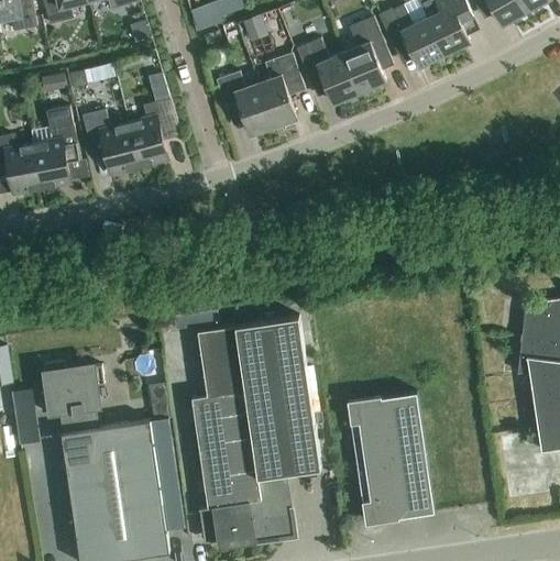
[(0,20),(9,19),(11,32),(35,28),(30,0),(0,0),(0,20)]
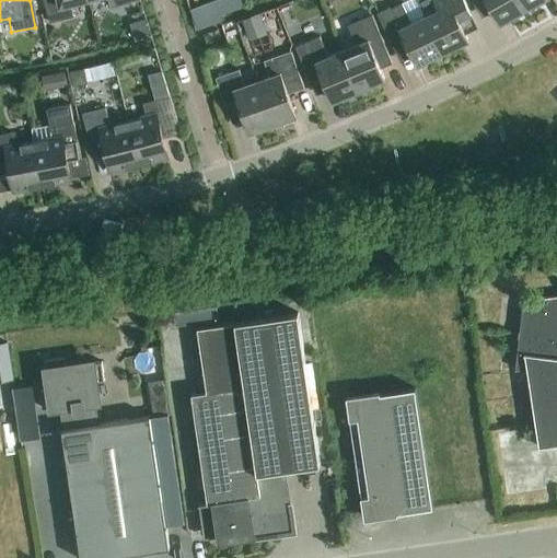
[(86,2),(85,0),(41,0),(47,25),(71,19),(68,7),(86,2)]
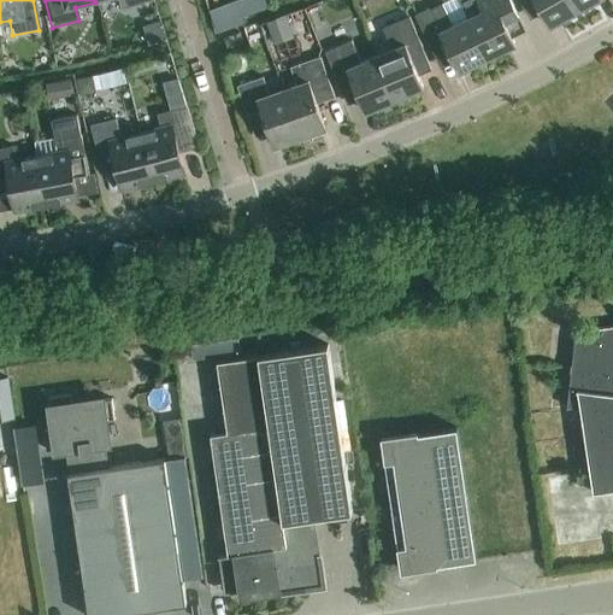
[(94,0),(95,3),(102,0),(115,0),(118,11),(152,3),(151,0),(94,0)]
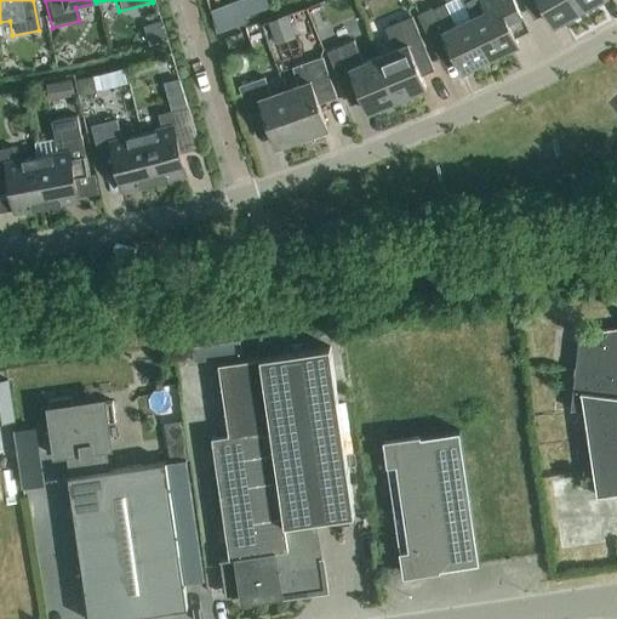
[(457,0),(468,21),(487,62),(516,47),(506,26),(519,18),(509,0),(457,0)]
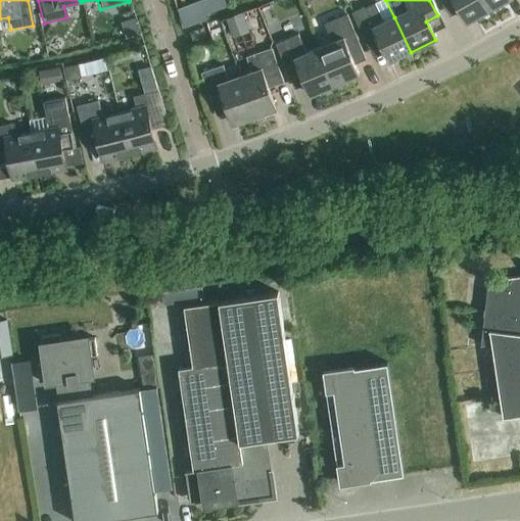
[(487,12),(480,0),(436,0),(438,3),(442,0),(450,0),(465,25),(487,12)]
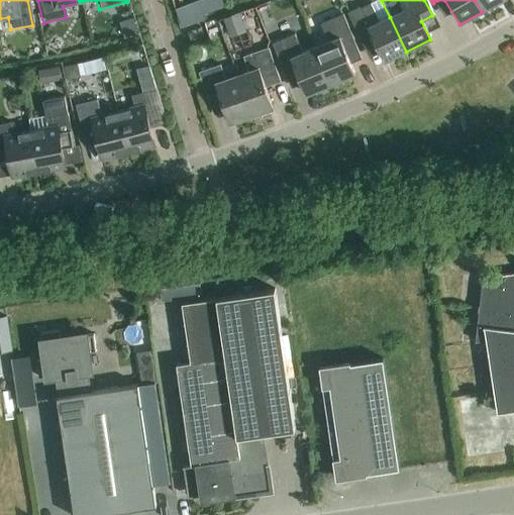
[(475,0),(482,12),(503,0),(475,0)]
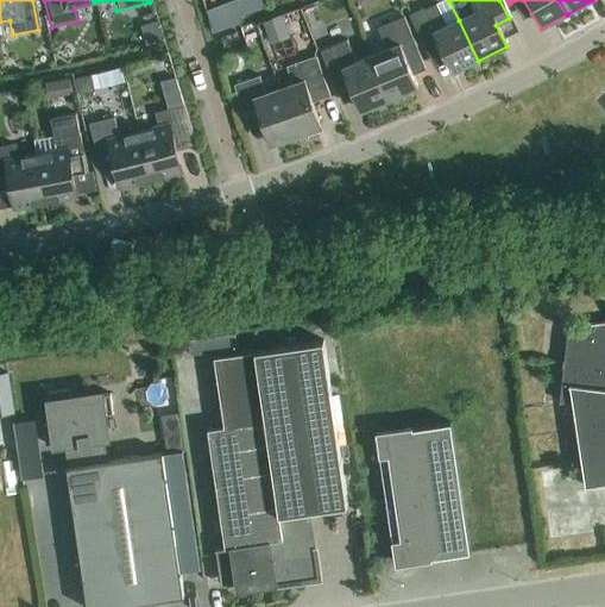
[(235,19),(231,4),(203,13),(212,35),(238,25),(235,19)]
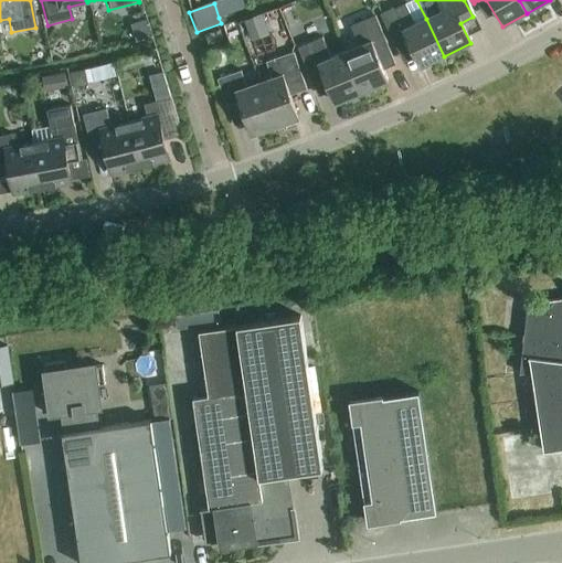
[(426,19),(412,25),(403,6),(391,12),(391,10),(378,16),(392,45),(404,40),(419,68),(444,56),(426,19)]
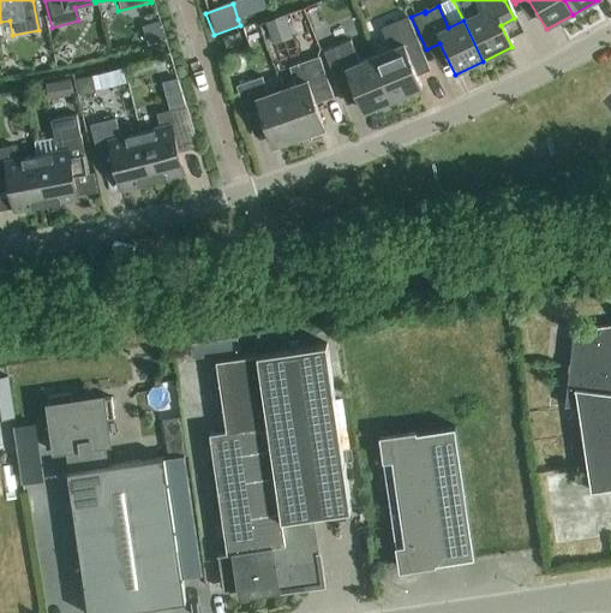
[(263,25),(270,48),(289,41),(281,18),(263,25)]
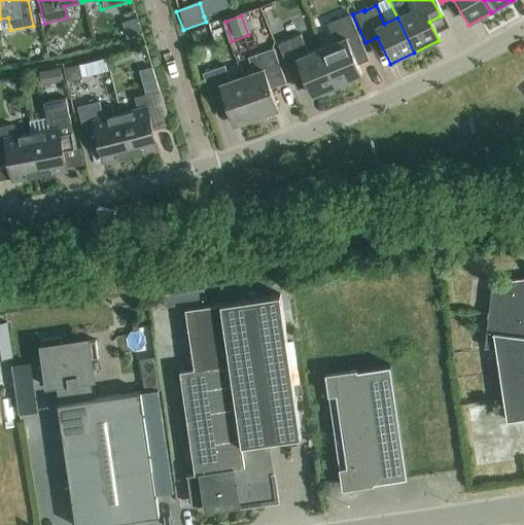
[(333,44),(319,49),(335,88),(359,77),(347,47),(358,43),(348,16),(324,26),(333,44)]
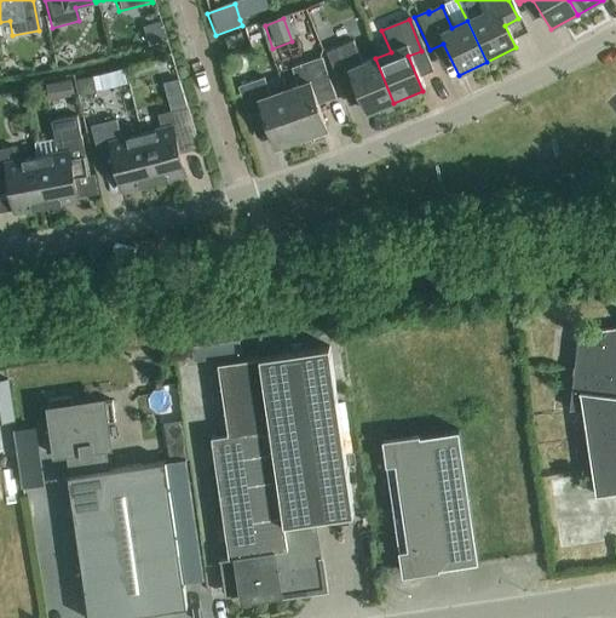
[(223,40),(225,51),(241,46),(237,35),(223,40)]
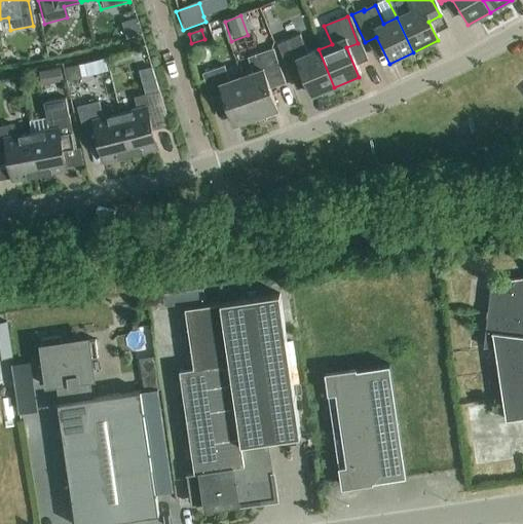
[(334,87),(319,49),(305,55),(298,37),(274,46),(286,73),(297,68),(309,98),(334,87)]
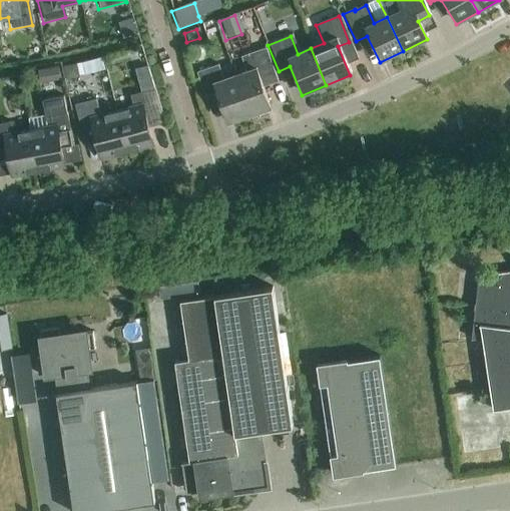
[(243,73),(233,77),(247,116),(269,108),(260,84),(275,78),(265,49),(238,58),(243,73)]
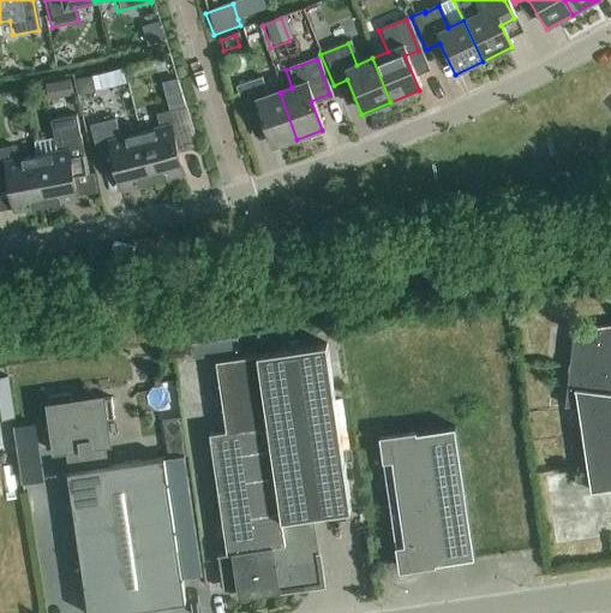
[(125,70),(94,72),(95,87),(126,84),(125,70)]
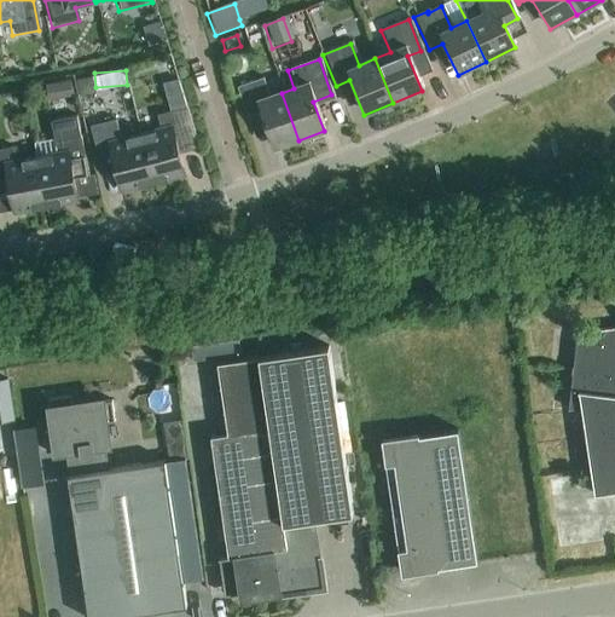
[(93,96),(90,80),(74,82),(77,99),(93,96)]
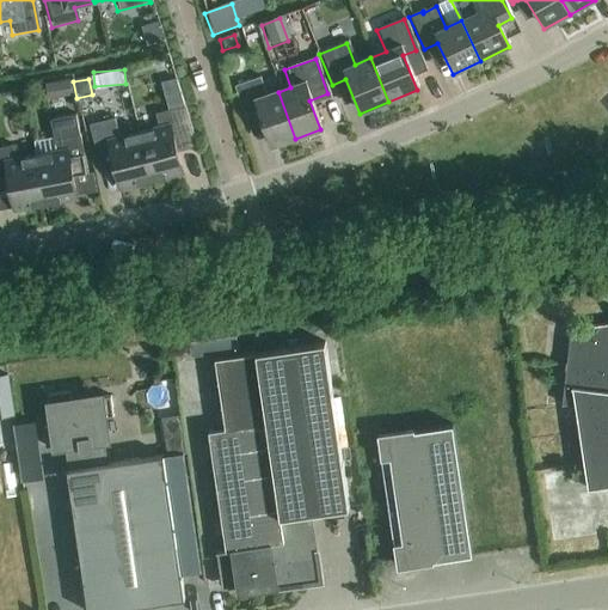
[(295,139),(278,92),(264,97),(258,79),(232,89),(245,123),(259,117),(269,147),(295,139)]
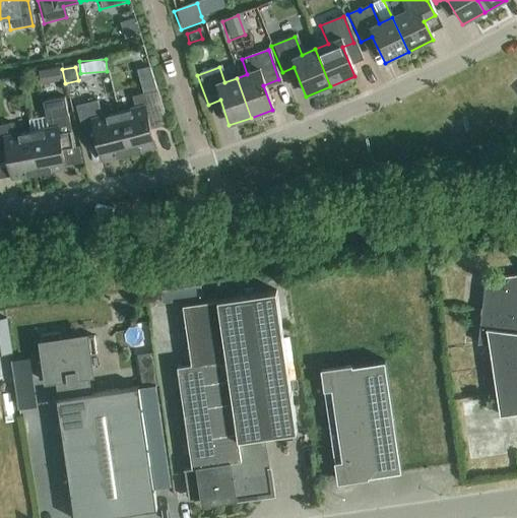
[(59,81),(57,69),(37,73),(40,85),(59,81)]
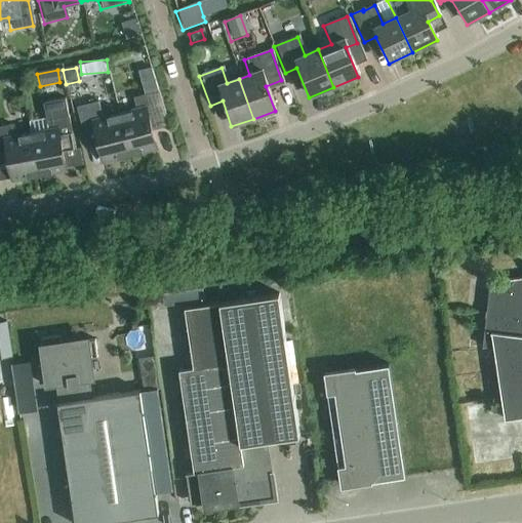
[(134,112),(118,116),(128,156),(155,150),(149,127),(166,122),(157,93),(131,99),(134,112)]
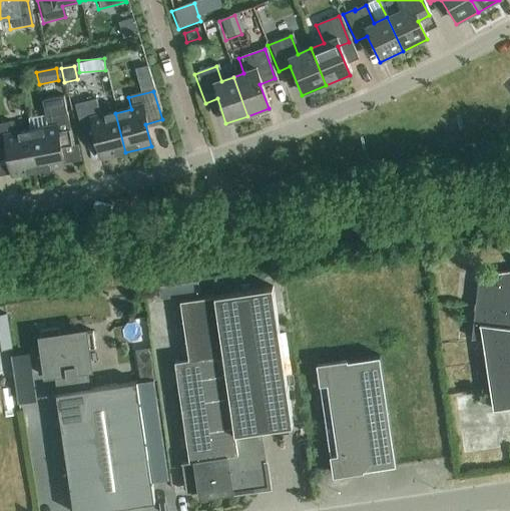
[(45,129),(29,132),(36,172),(63,167),(58,145),(70,142),(62,97),(40,102),(43,117),(45,129)]
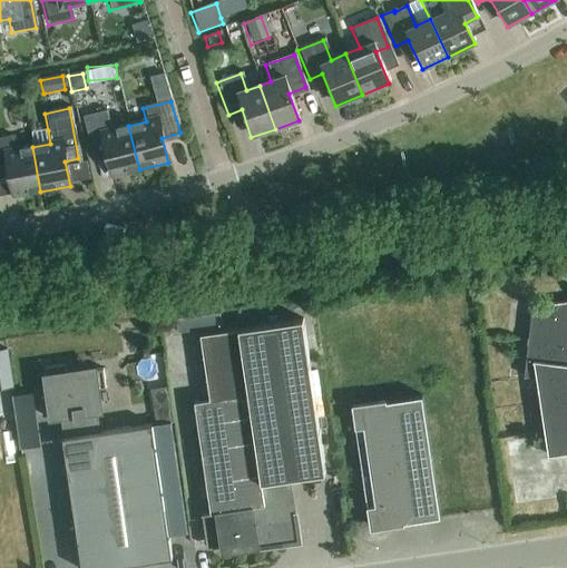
[(139,169),(128,126),(109,130),(105,113),(81,118),(90,156),(104,153),(110,177),(139,169)]
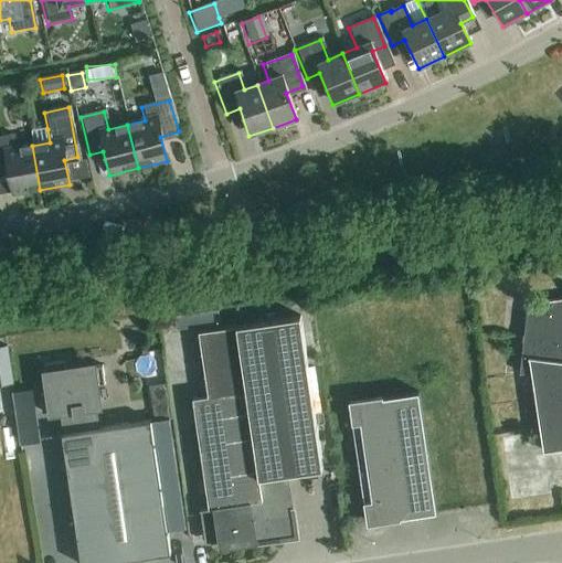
[(40,190),(32,146),(13,149),(10,136),(0,137),(0,172),(7,171),(11,195),(40,190)]
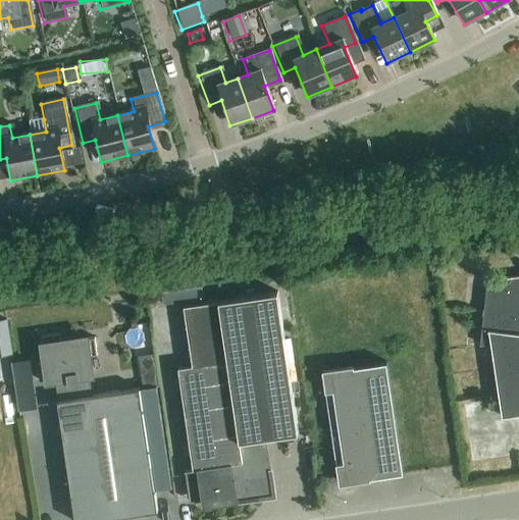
[(518,277),(485,283),(478,347),(488,346),(500,419),(518,416),(518,277)]
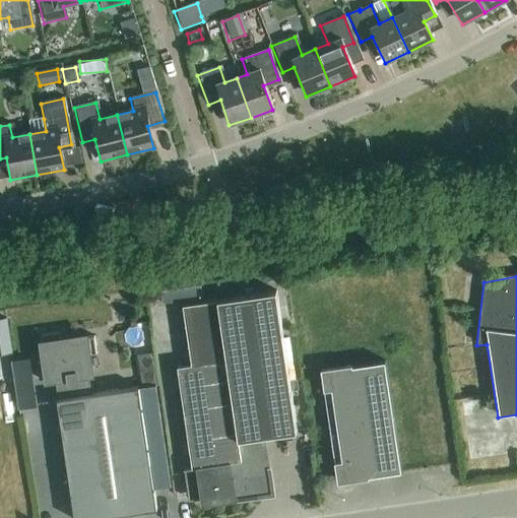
[(295,433),(274,293),(215,302),(181,307),(189,367),(176,369),(190,469),(182,470),(186,497),(200,494),(201,504),(227,501),(227,502),(270,496),(266,469),(265,469),(260,438),(295,433)]
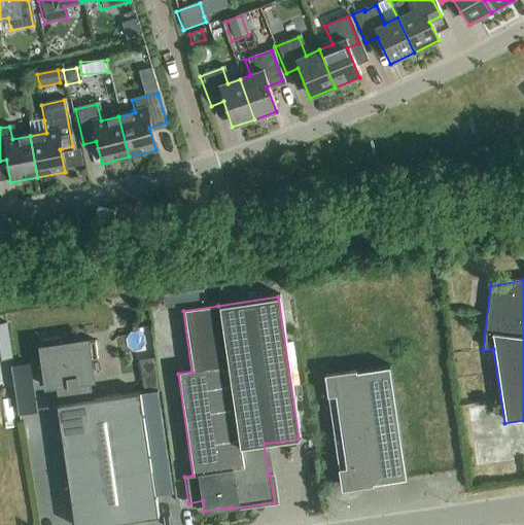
[(139,395),(139,394),(90,401),(86,380),(90,379),(86,361),(96,360),(93,343),(59,348),(58,339),(40,341),(44,369),(35,370),(38,387),(60,384),(62,390),(58,391),(60,406),(56,407),(73,524),(115,524),(156,518),(153,497),(170,495),(155,392),(139,395)]
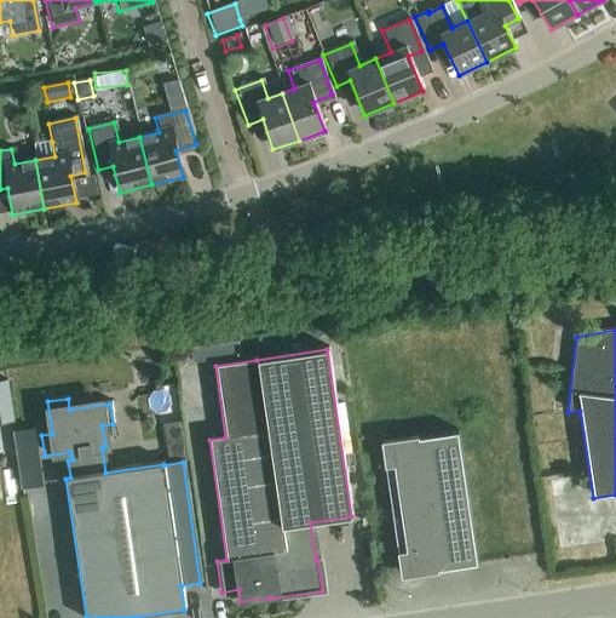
[(0,445),(9,447),(13,427),(0,422),(0,445)]
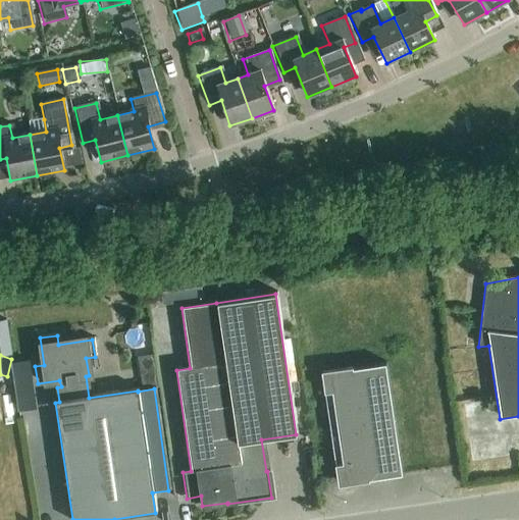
[(321,373),(339,484),(401,475),(384,364),(321,373)]
